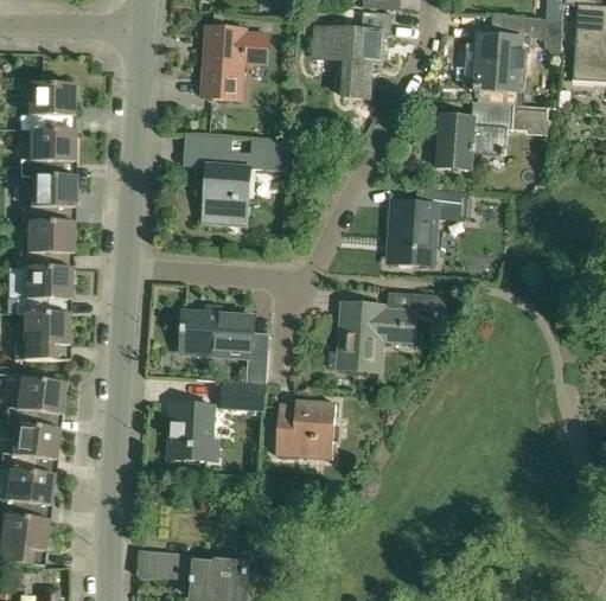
[(282,14),(297,16),(298,0),(284,0),(282,14)]
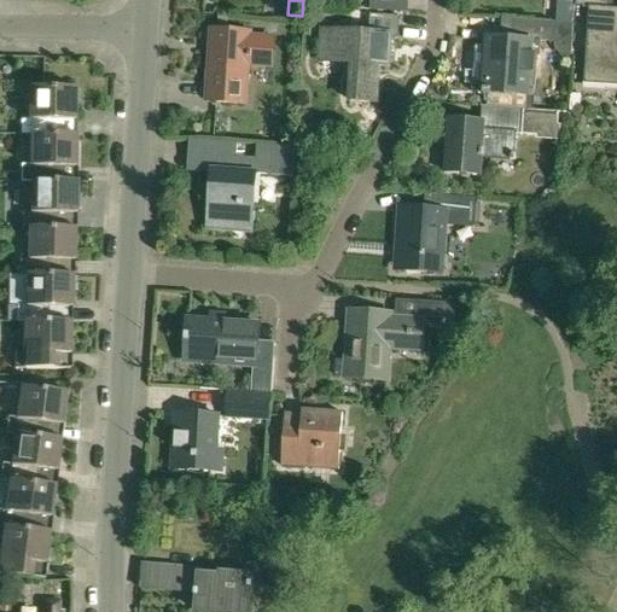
[(557,0),(556,18),(571,18),(572,0),(557,0)]
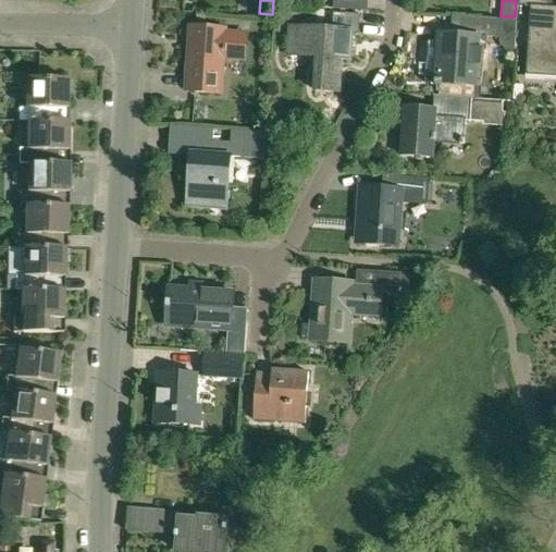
[(555,3),(552,3),(552,0),(516,0),(516,2),(528,2),(524,58),(544,59),(543,70),(555,70),(555,3)]
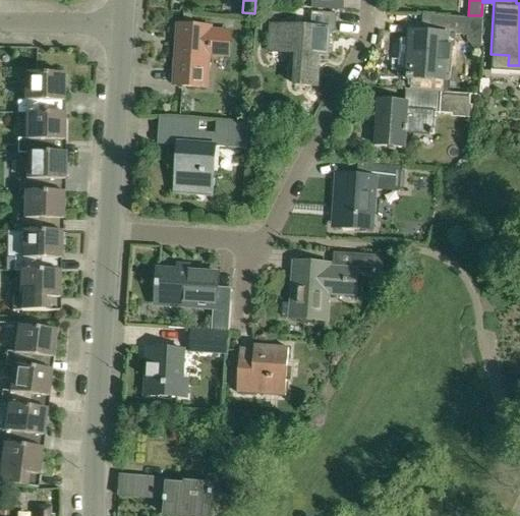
[(324,29),(328,29),(335,29),(337,10),(311,8),(310,23),(270,21),(269,47),(295,48),(293,83),(316,84),(319,50),(326,51),(327,42),(323,42),(324,29)]
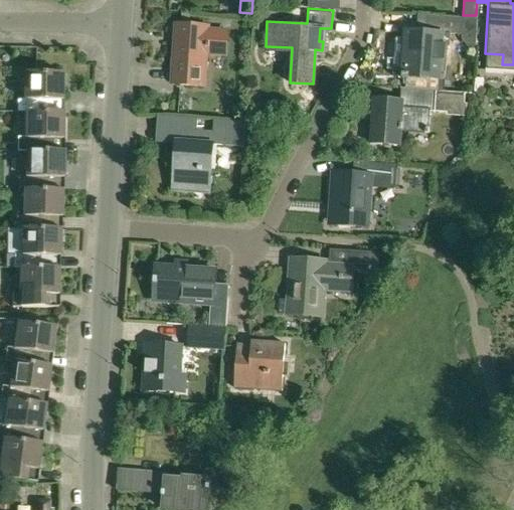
[(403,28),(400,74),(400,76),(407,76),(408,74),(438,76),(441,30),(462,32),(462,36),(468,44),(475,45),(476,15),(463,15),(425,12),(424,30),(403,28)]
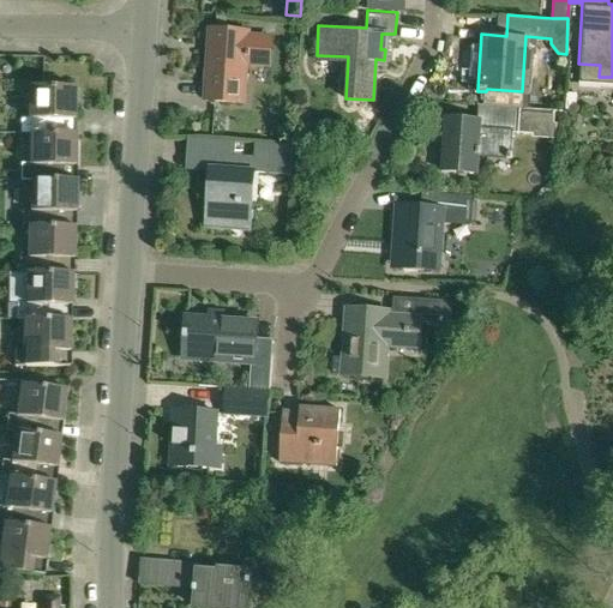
[(269,61),(270,34),(247,31),(247,26),(208,24),(203,97),(242,100),(245,60),(269,61)]
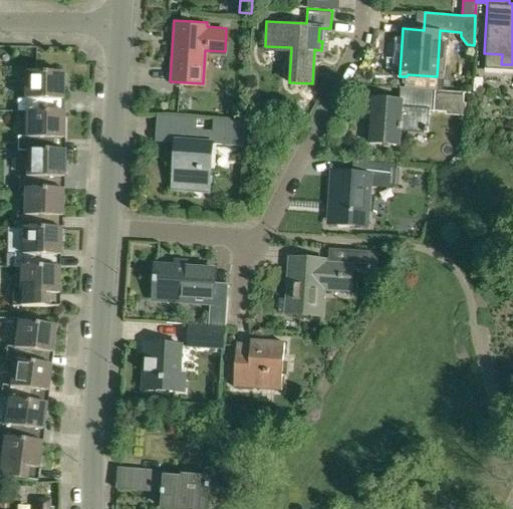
[(14,93),(14,108),(23,108),(49,108),(49,96),(61,97),(61,68),(23,67),(22,93),(14,93)]
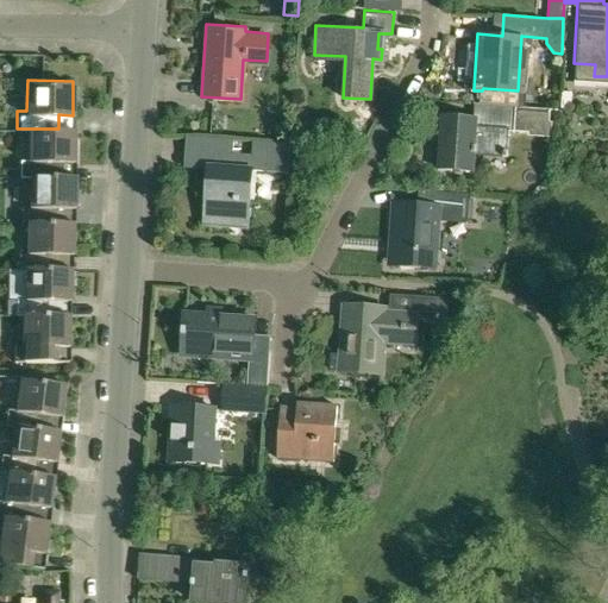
[(562,86),(561,102),(570,104),(571,87),(562,86)]
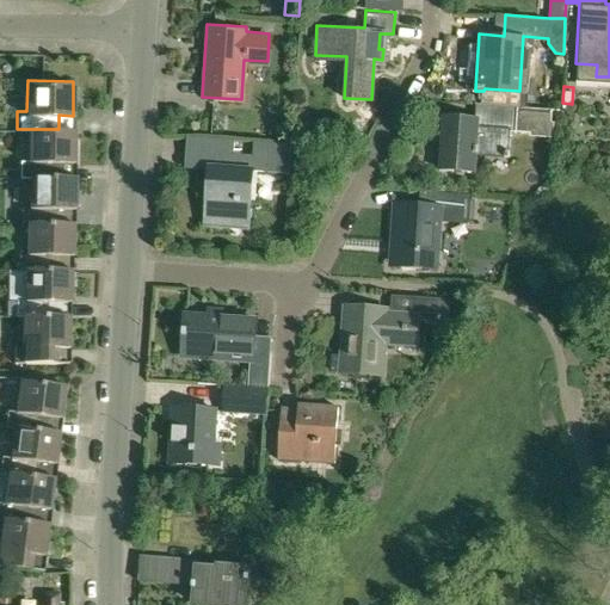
[(441,112),(439,139),(437,166),(473,168),(474,149),(503,152),(503,154),(506,154),(509,127),(529,128),(529,133),(552,134),(553,118),(550,118),(552,105),(500,102),(499,124),(475,122),(476,115),(441,112)]
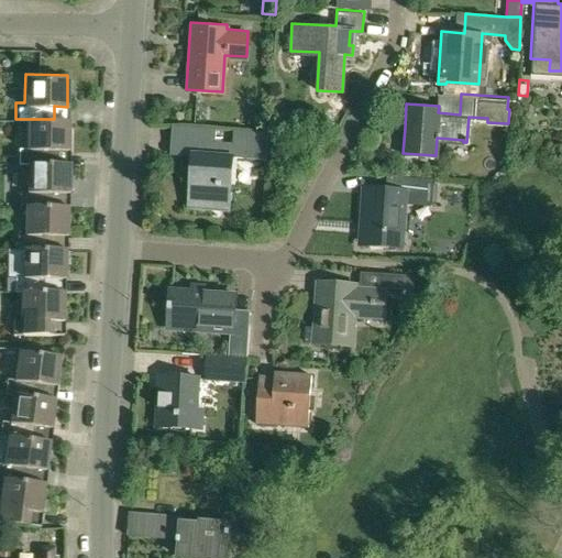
[(18,145),(17,161),(26,161),(52,161),(53,148),(67,149),(67,122),(67,120),(66,120),(54,119),(25,119),(24,145),(18,145)]
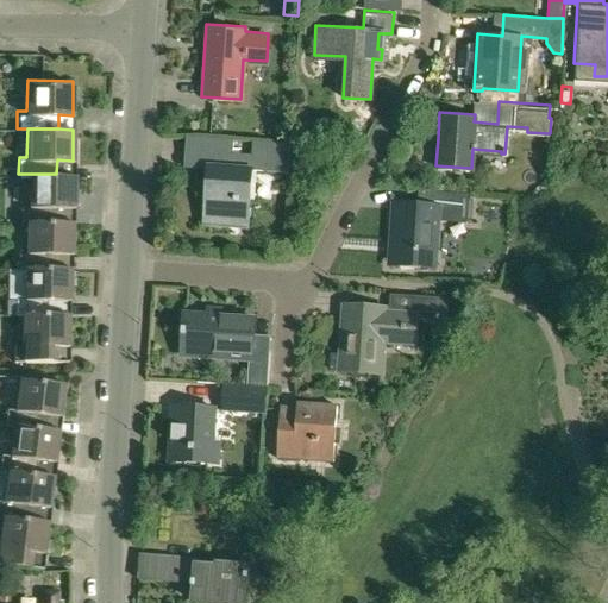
[(231,134),(198,132),(198,134),(205,134),(204,162),(196,161),(195,164),(202,165),(201,192),(204,192),(201,220),(246,223),(250,167),(287,169),(289,139),(250,136),(249,151),(230,149),(231,134)]
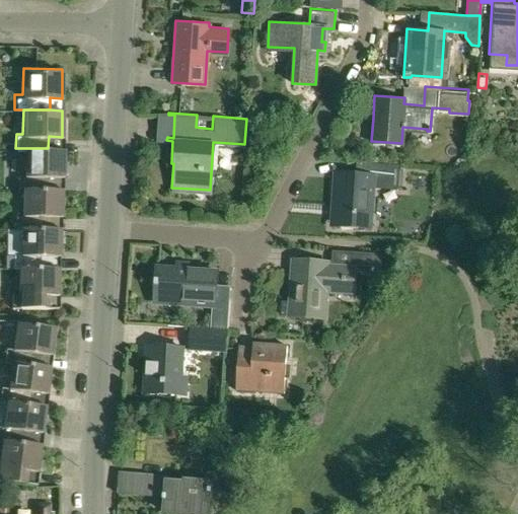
[(15,173),(15,188),(21,188),(47,188),(47,175),(62,176),(62,149),(48,148),(24,148),(23,173),(15,173)]
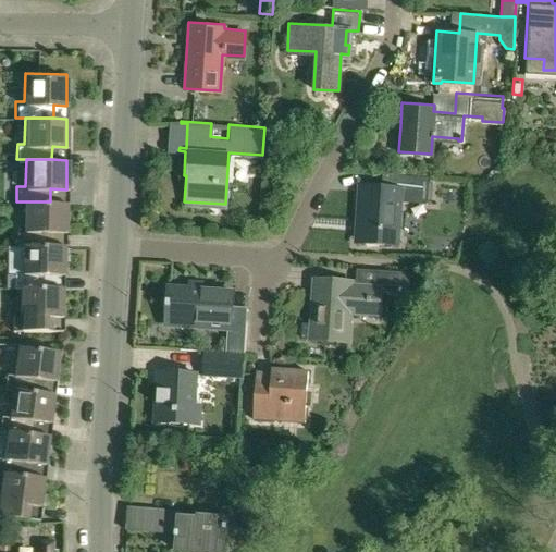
[(427,198),(428,173),(381,170),(381,182),(358,180),(357,210),(363,210),(361,238),(397,241),(399,196),(427,198)]
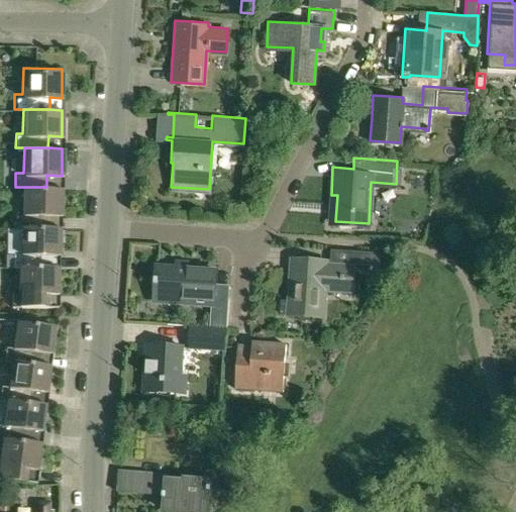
[(14,209),(14,225),(15,225),(19,225),(44,225),(45,213),(59,214),(60,187),(46,187),(21,187),(21,209),(14,209)]
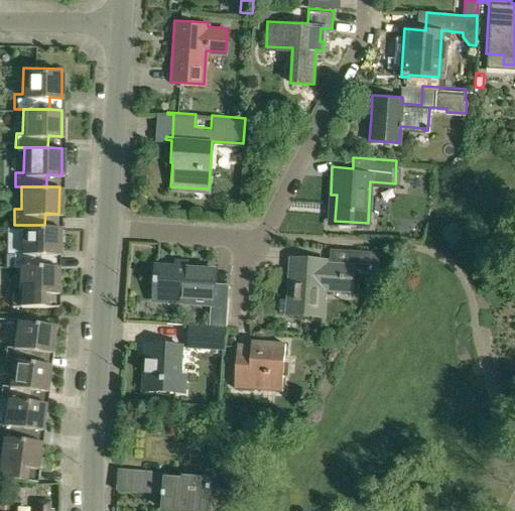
[(11,257),(11,264),(18,265),(43,265),(43,254),(55,254),(56,226),(44,225),(19,225),(18,250),(11,250),(11,251),(11,257)]
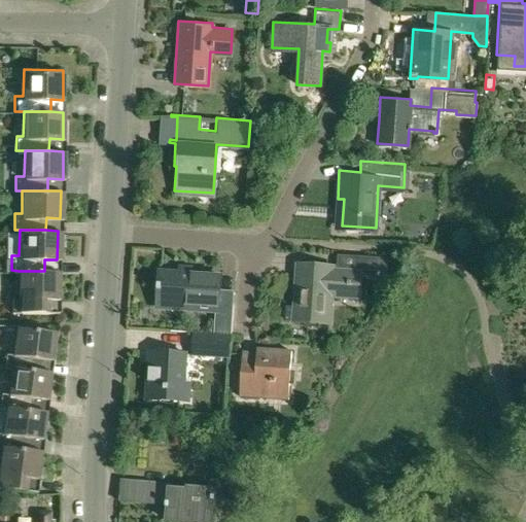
[(385,266),(386,253),(336,250),(335,268),(331,267),(331,262),(296,259),(294,301),(285,300),(284,313),(293,314),(293,318),(326,320),(328,290),(358,292),(360,269),(359,269),(359,265),(385,266)]
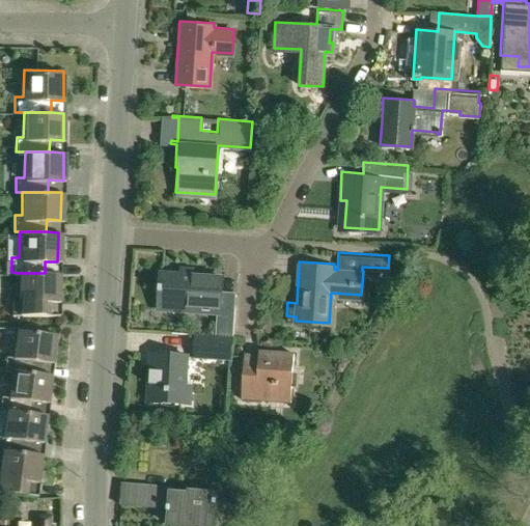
[(216,305),(214,332),(232,333),(234,304),(219,303),(221,274),(159,270),(157,306),(184,308),(184,303),(216,305)]
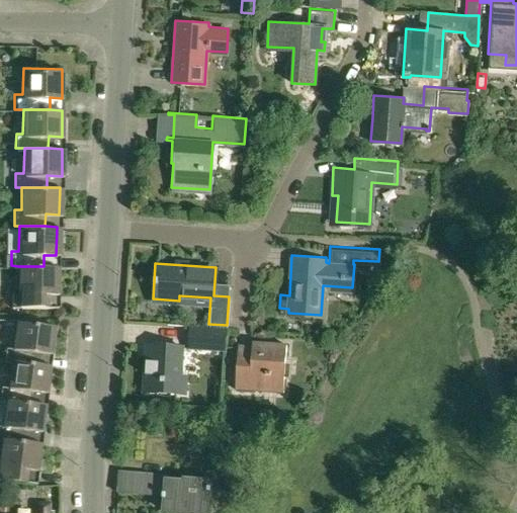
[(10,290),(10,305),(32,306),(41,306),(42,293),(54,293),(55,267),(44,266),(18,266),(18,278),(17,290),(10,290)]
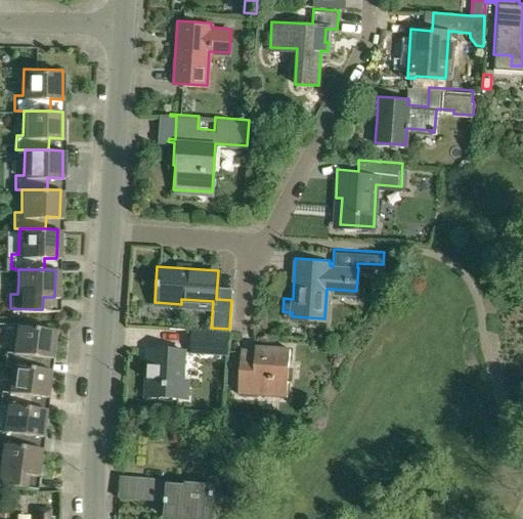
[(39,352),(50,354),(53,328),(16,323),(13,350),(5,349),(4,362),(11,363),(37,366),(39,352)]
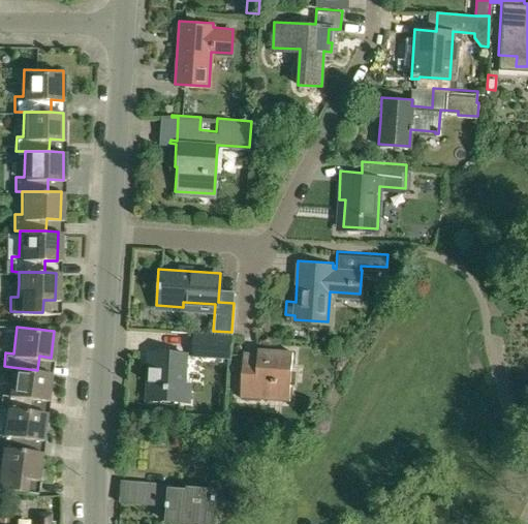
[(229,355),(231,332),(213,331),(193,330),(191,351),(229,355)]
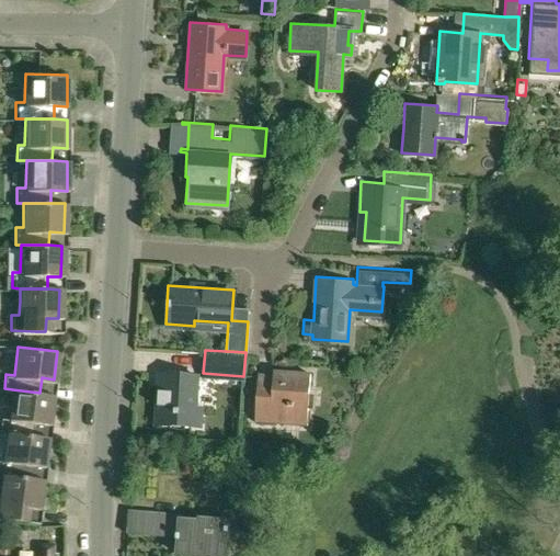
[(307,420),(309,370),(281,369),(280,373),(256,372),(254,418),(307,420)]
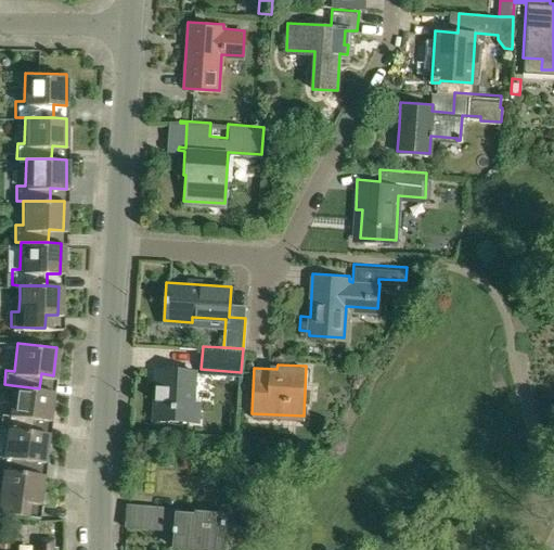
[(190,383),(195,383),(196,368),(156,366),(154,417),(198,419),(198,399),(189,398),(190,383)]
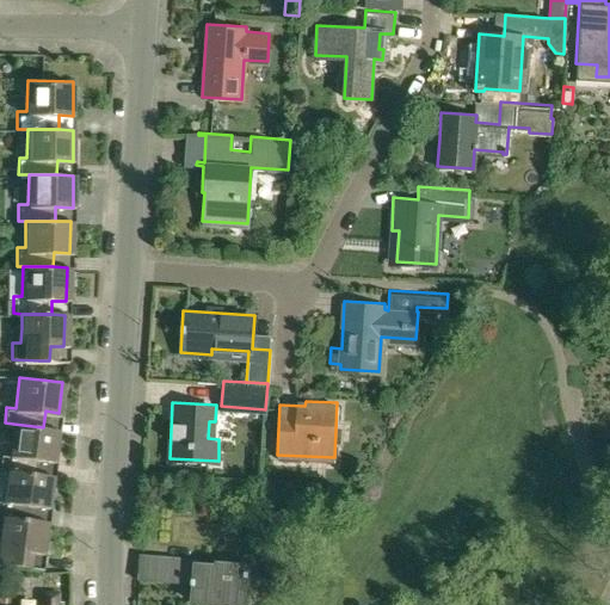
[(43,427),(13,424),(10,454),(1,452),(0,461),(0,468),(7,470),(37,474),(39,457),(54,458),(57,430),(43,427)]
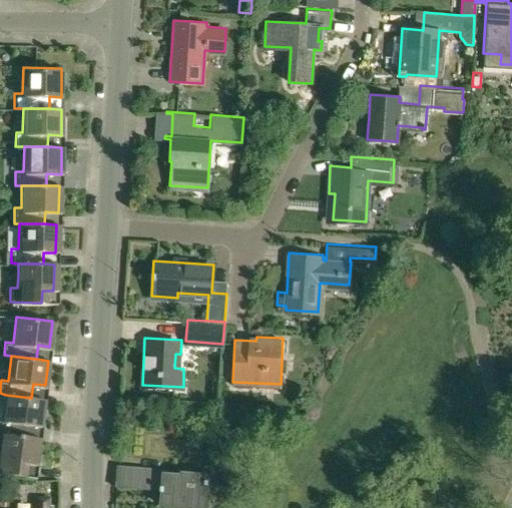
[(31,398),(6,395),(3,419),(0,418),(0,432),(2,433),(27,436),(28,422),(40,423),(43,399),(31,398)]
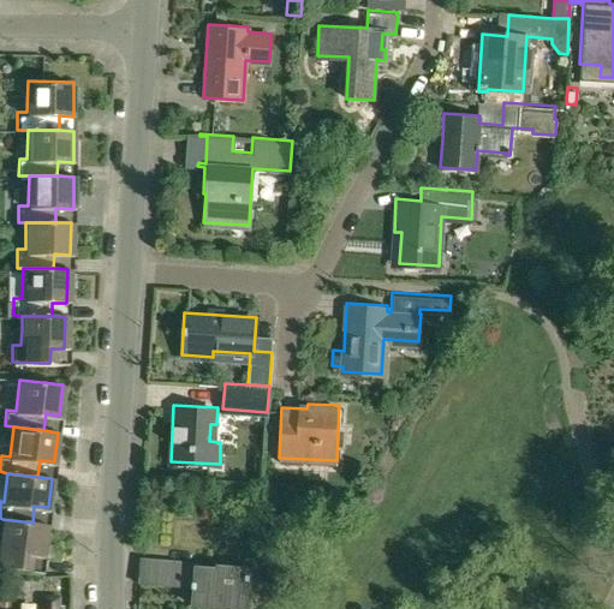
[(43,554),(47,524),(33,523),(3,519),(0,537),(0,565),(27,569),(29,553),(43,554)]
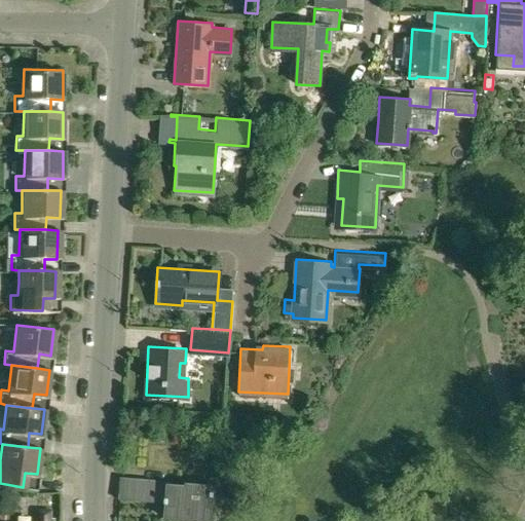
[(146,497),(148,479),(121,477),(119,495),(146,497)]
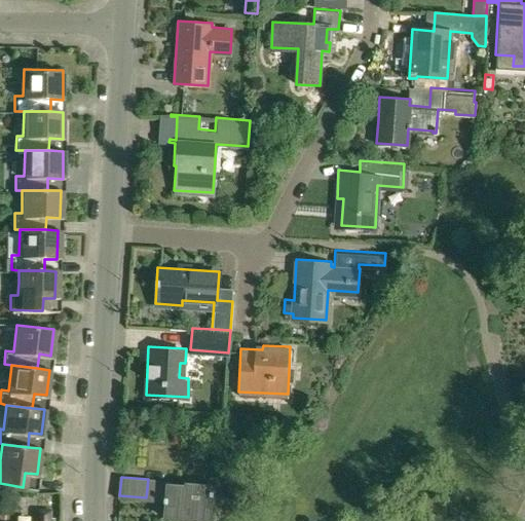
[(166,498),(165,516),(211,519),(213,503),(215,503),(219,503),(218,492),(214,492),(214,486),(186,484),(186,485),(170,484),(167,484),(166,498)]
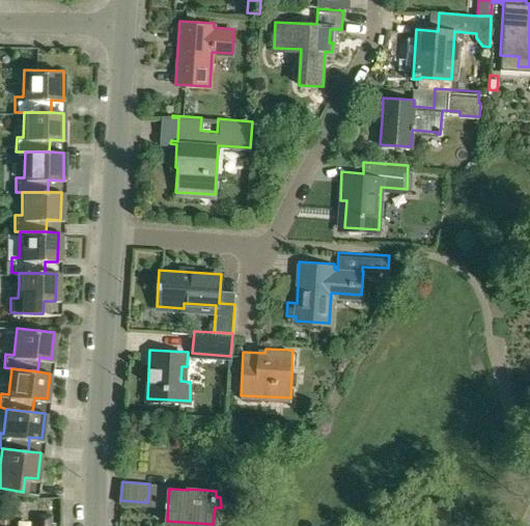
[(48,525),(49,514),(35,514),(34,525),(48,525)]
